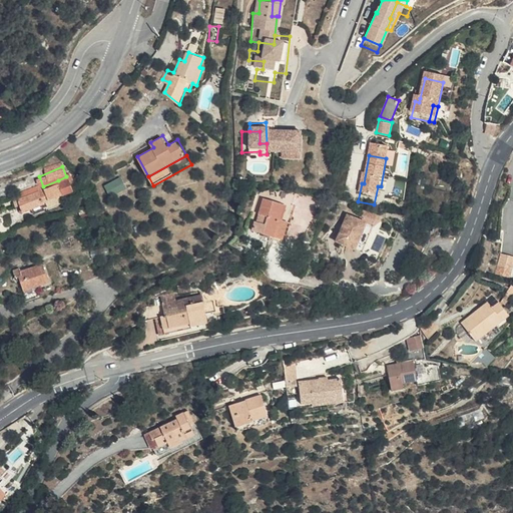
[(73,192),(66,176),(58,180),(43,186),(11,199),(14,205),(19,216),(40,208),(39,206),(73,192)]
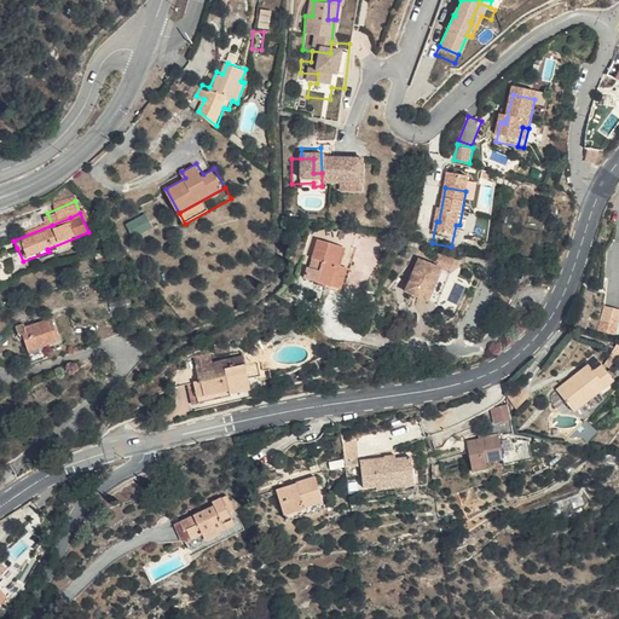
[(148,213),(128,223),(136,236),(154,226),(148,213)]
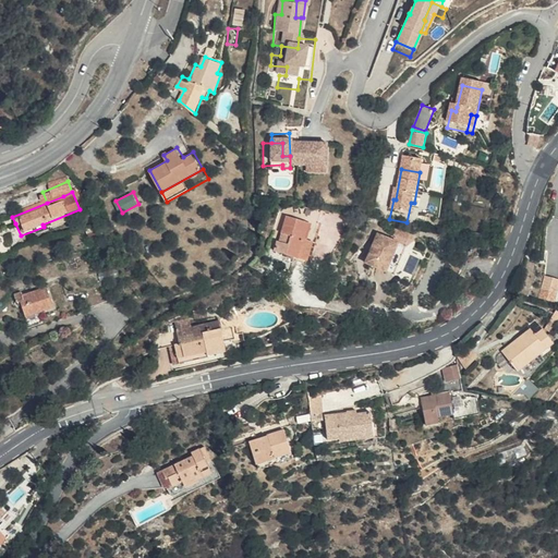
[(319,232),(290,221),(284,238),(293,242),(290,250),(279,245),(275,256),(306,267),(319,232)]
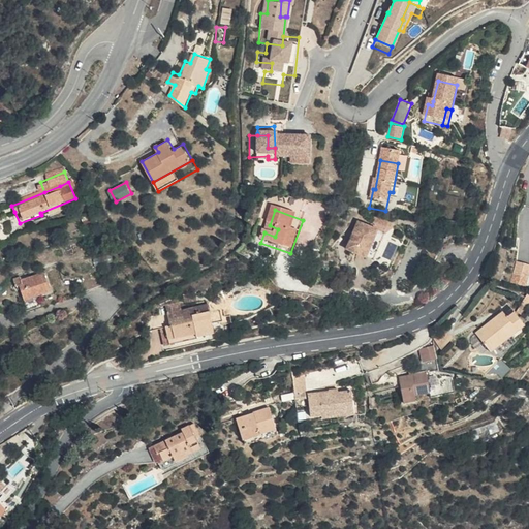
[(355,230),(345,258),(365,267),(376,239),(355,230)]
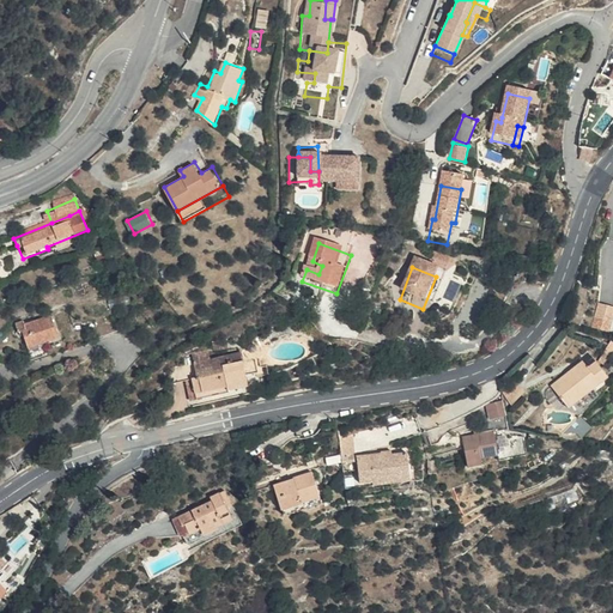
[(444,280),(436,277),(423,309),(431,311),(444,280)]
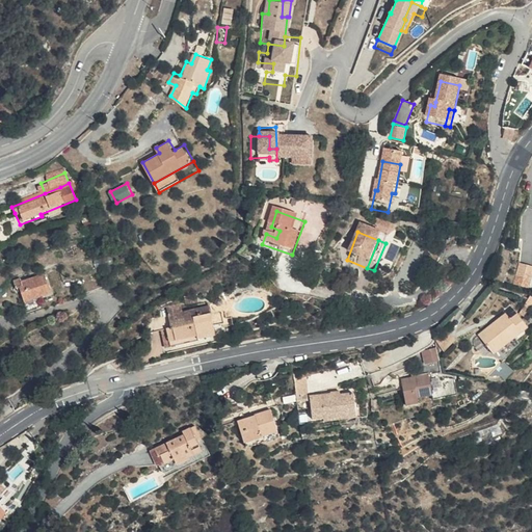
[(531,265),(521,261),(515,282),(530,287),(531,277),(531,265)]
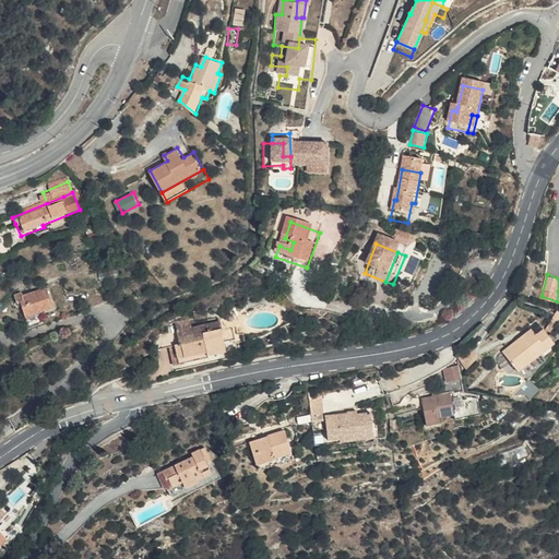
[(48,311),(42,293),(19,301),(16,297),(10,300),(11,307),(15,306),(21,321),(48,311)]
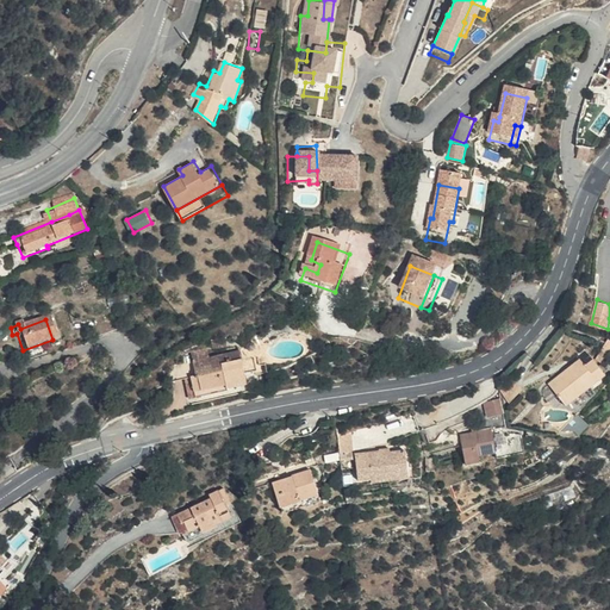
[(219,356),(218,349),(197,354),(205,393),(237,386),(237,383),(255,378),(249,350),(219,356)]
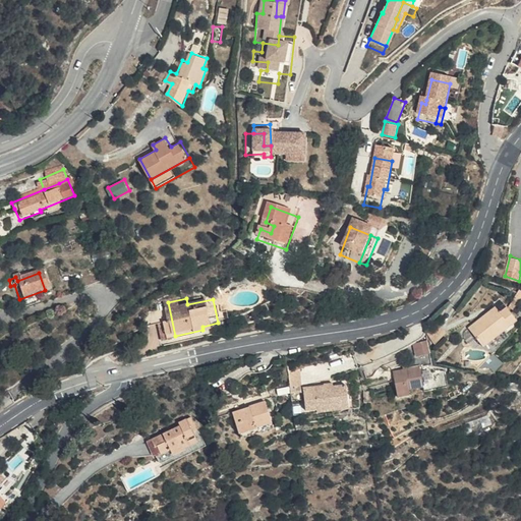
[(478,340),(473,333),(448,353),(463,373),(498,346),(487,333),(478,340)]
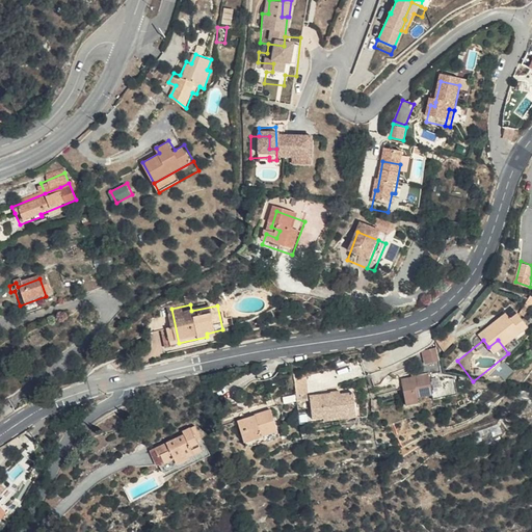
[(427,361),(423,349),(408,356),(413,368),(427,361)]
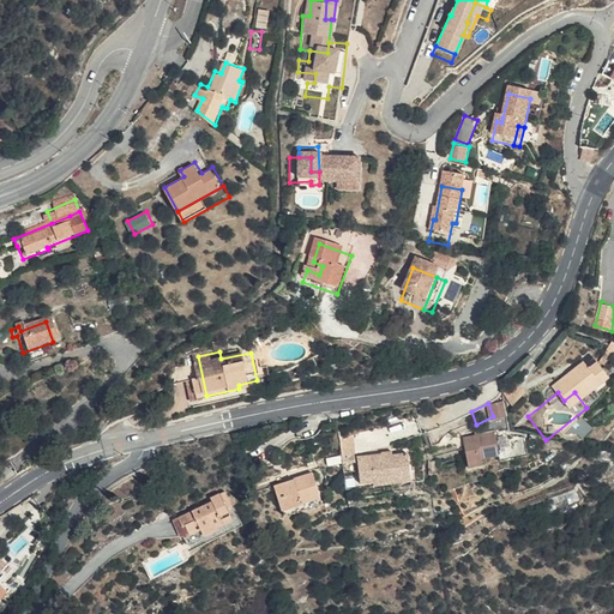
[(475,438),(471,417),(456,423),(459,441),(475,438)]
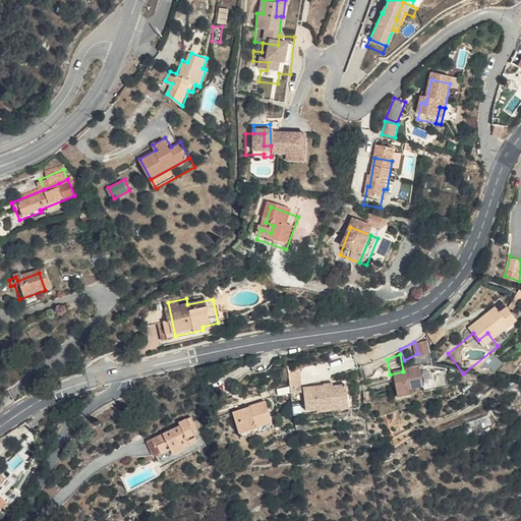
[(303,391),(301,366),(290,367),(292,392),(303,391)]
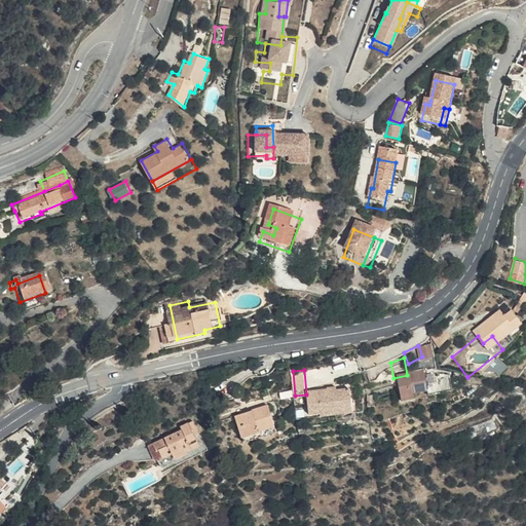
[(410,385),(407,375),(393,378),(383,380),(384,385),(385,390),(379,391),(369,395),(374,415),(386,412),(401,410),(397,388),(410,385)]
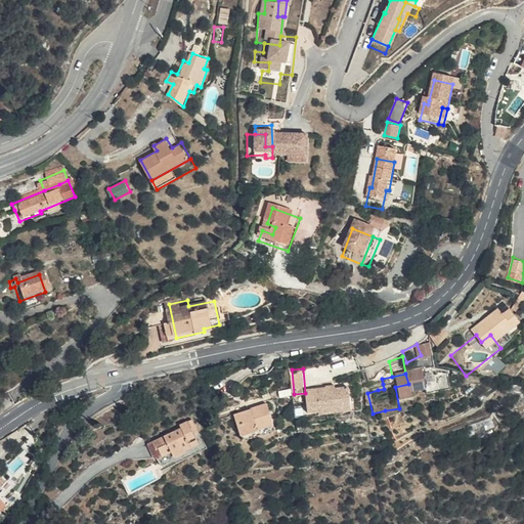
[(356,382),(355,375),(342,380),(342,381),(344,391),(352,390),(356,382)]
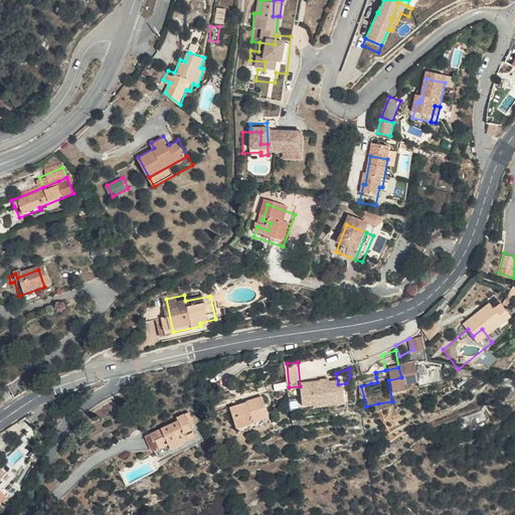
[(313,396),(312,393),(283,399),(287,422),(316,417),(315,414),(328,411),(325,393),(313,396)]
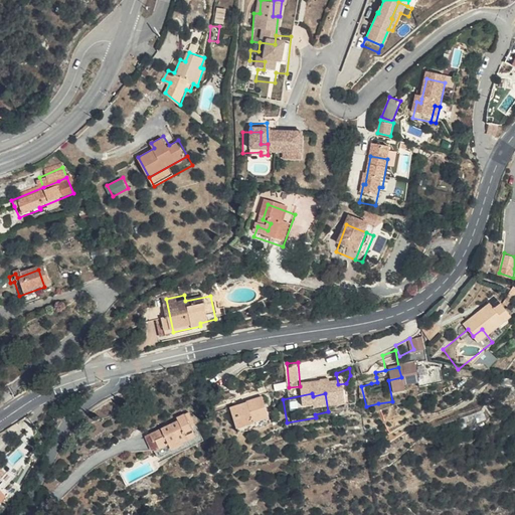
[(193,425),(187,411),(167,420),(169,424),(147,435),(149,442),(152,440),(157,451),(166,447),(167,450),(193,439),(188,428),(193,425)]
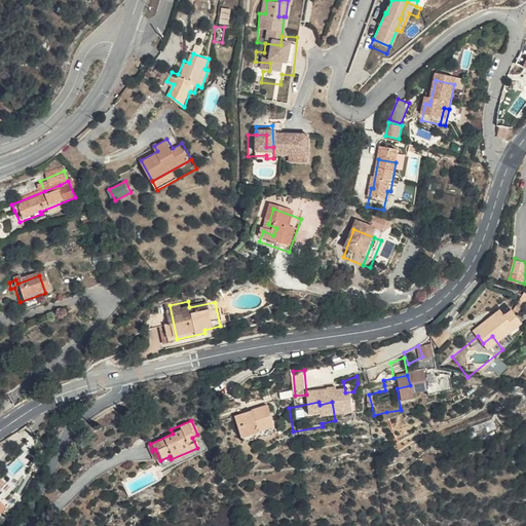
[(337,427),(335,420),(322,423),(323,426),(293,431),(294,435),(337,427)]
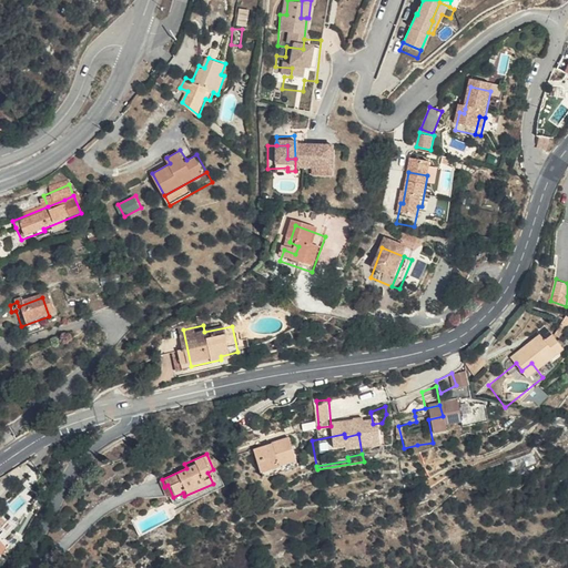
[(286,487),(282,468),(264,472),(263,468),(244,472),(249,497),(267,494),(267,490),(286,487)]
